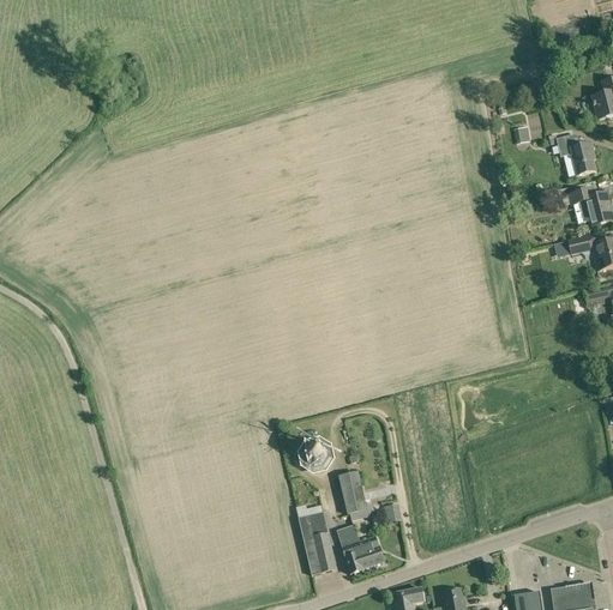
[(612,114),(612,77),(601,80),(605,91),(592,95),(598,119),(612,114)]
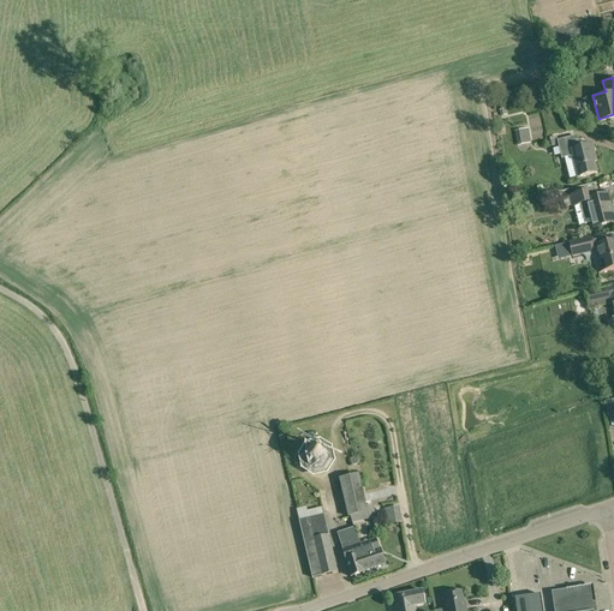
[(522,143),(534,141),(532,129),(520,130),(522,143)]
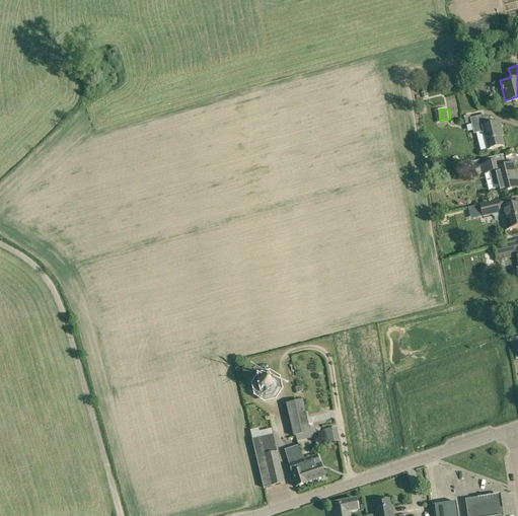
[(473,108),(462,112),(463,119),(469,118),(472,131),(482,129),(487,147),(503,143),(501,134),(503,133),(499,119),(486,122),(484,112),(475,115),(473,108)]
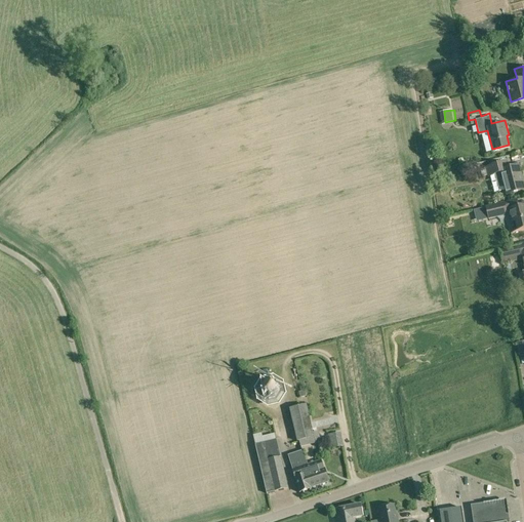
[(501,170),(507,192),(523,188),(518,164),(506,167),(504,161),(486,165),(488,173),(501,170)]
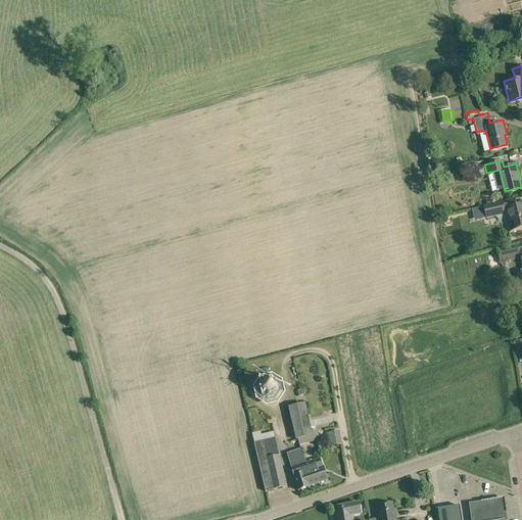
[(492,211),(503,209),(505,208),(505,207),(503,199),(501,200),(483,204),(486,216),(493,215),(492,211)]
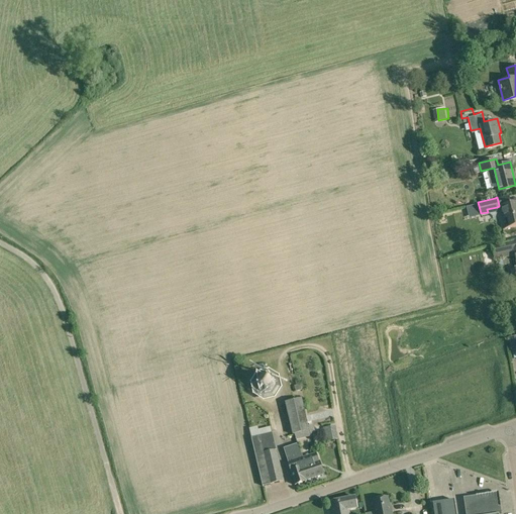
[(515,200),(510,202),(501,204),(504,216),(506,224),(506,225),(515,223),(515,200)]
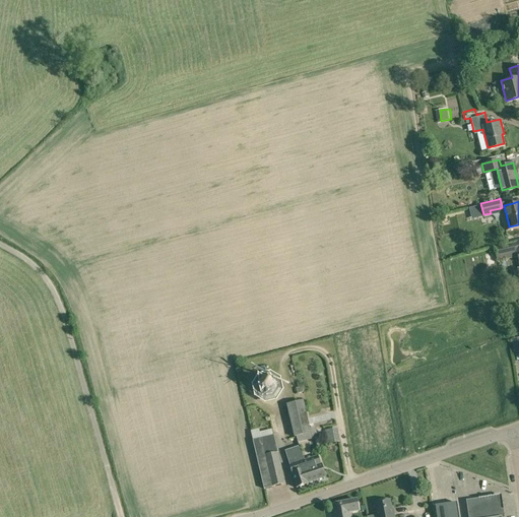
[(465,224),(481,221),(479,211),(463,214),(465,224)]
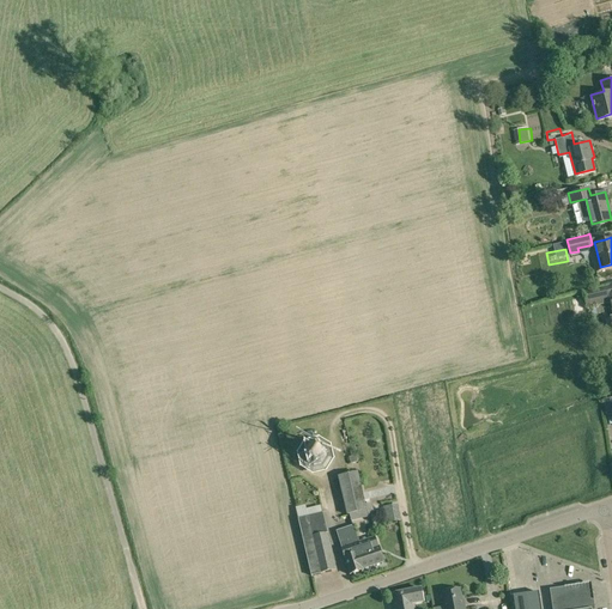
[(611,285),(611,282),(583,290),(587,300),(585,302),(586,306),(610,299),(611,308),(611,315),(610,316),(611,323),(611,285)]
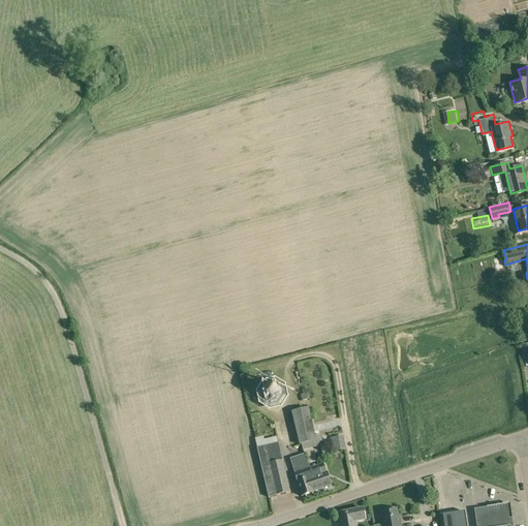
[(276,400),(281,393),(280,387),(272,381),(267,383),(261,391),(262,397),(271,401),(276,400)]
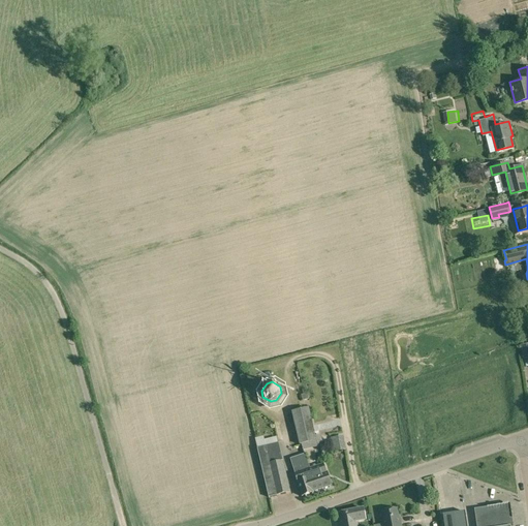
[(300,392),(303,401),(310,400),(307,391),(300,392)]
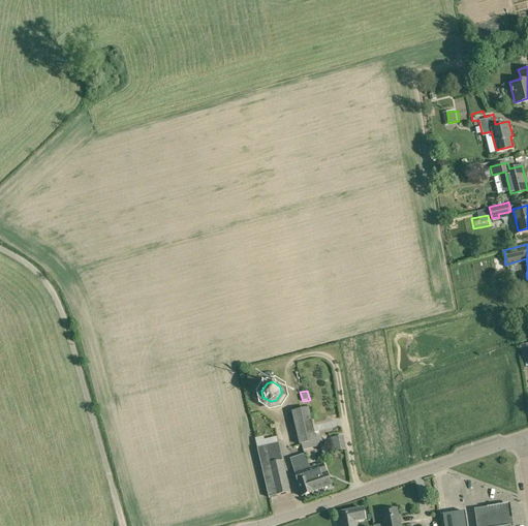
[(316,438),(308,405),(290,409),(299,442),(316,438)]
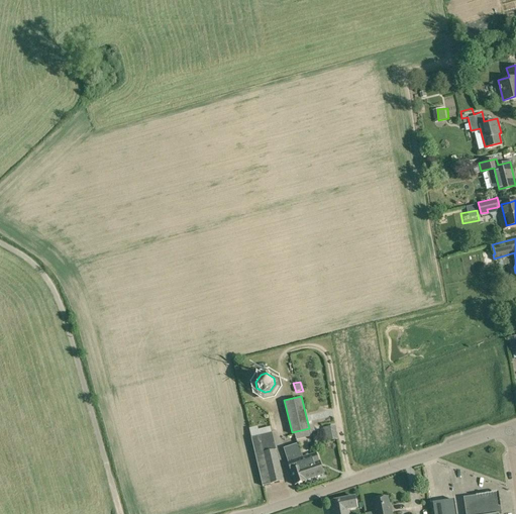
[(272,431),(250,435),(261,483),(282,479),(272,431)]
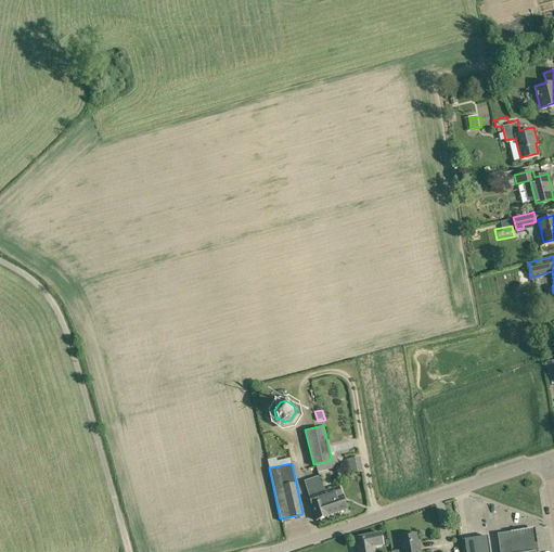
[(319,474),(304,479),(309,495),(308,495),(316,517),(347,508),(339,484),(324,489),(319,474)]
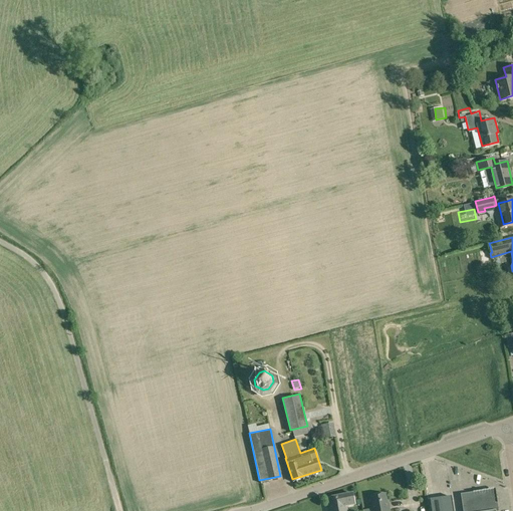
[(496,509),(493,488),(461,493),(463,506),(463,510),(495,510),(495,509),(496,509)]
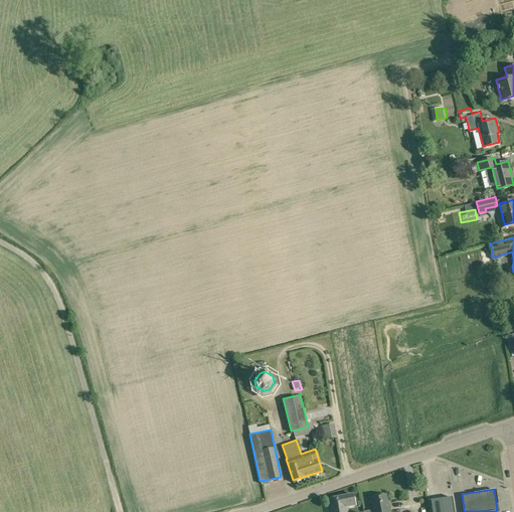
[(328,497),(330,511),(348,511),(348,508),(352,507),(353,509),(356,509),(355,499),(357,499),(355,493),(353,493),(353,492),(328,497)]
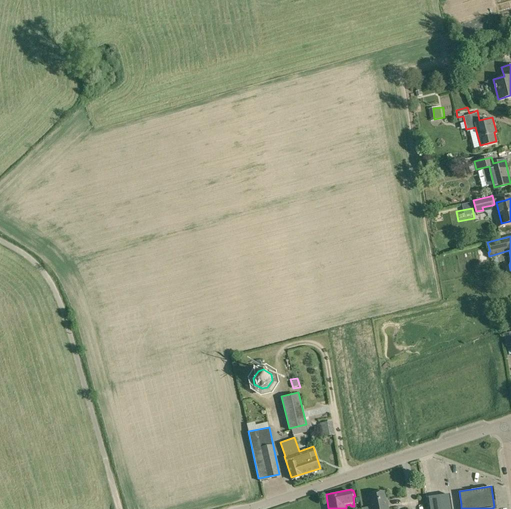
[(369,492),(371,508),(388,508),(387,502),(386,503),(383,489),(369,492)]
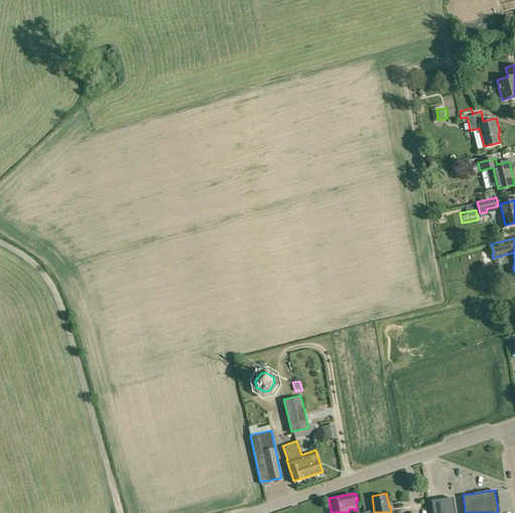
[(455,512),(453,497),(431,500),(432,512),(455,512)]
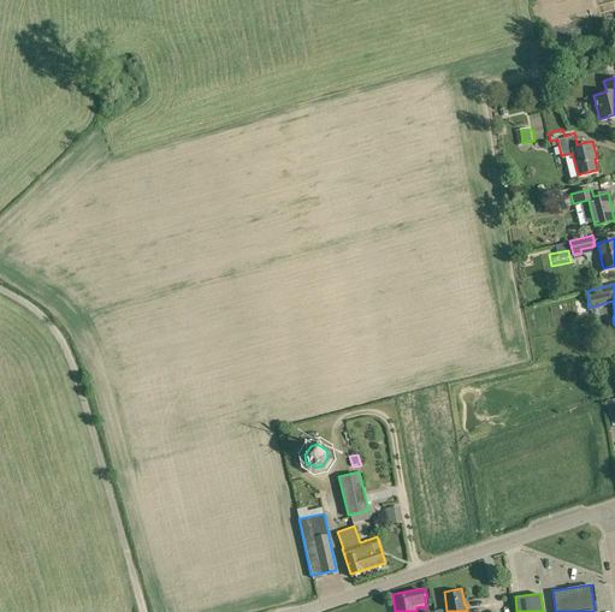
[(507,611),(507,599),(495,600),(495,611),(507,611)]
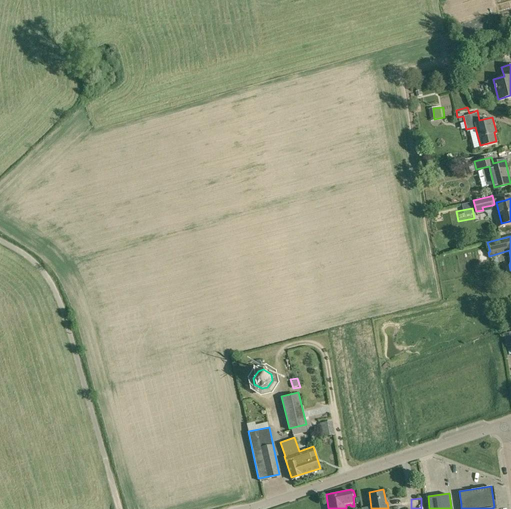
All buildings are outlined.
